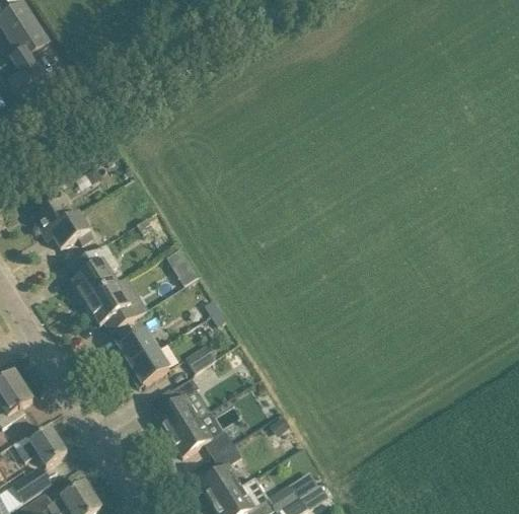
[(5,0),(11,8),(21,2),(20,0),(5,0)]
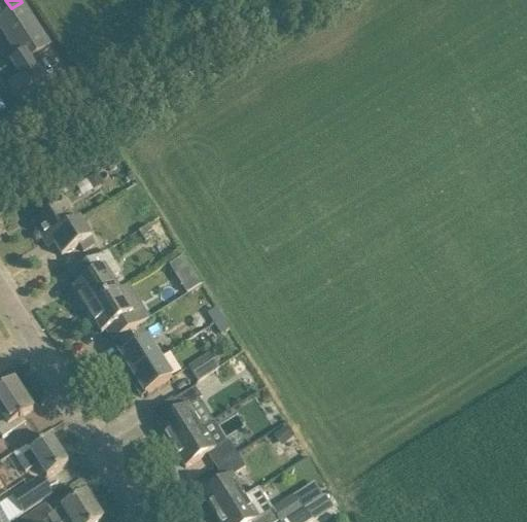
[(0,77),(6,89),(10,87),(13,92),(25,109),(53,91),(41,73),(37,67),(35,67),(29,58),(49,43),(47,40),(30,12),(23,1),(5,13),(15,29),(5,35),(19,56),(0,67),(0,77)]
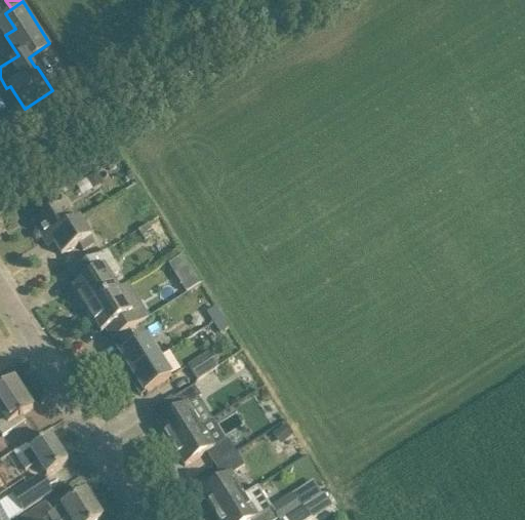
[(32,220),(44,238),(76,217),(59,193),(48,200),(52,206),(32,220)]
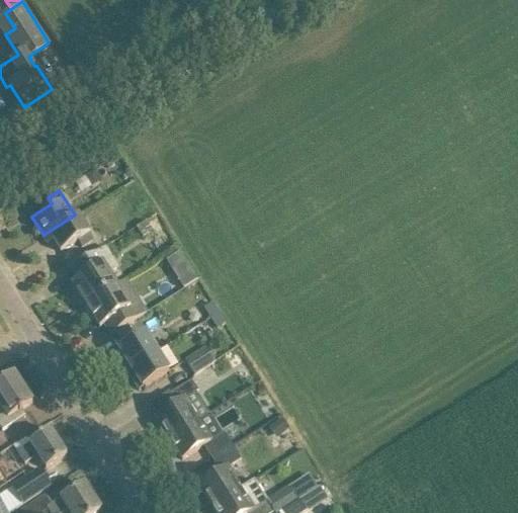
[(44,235),(48,241),(54,237),(61,249),(78,238),(82,244),(93,237),(78,212),(75,215),(44,235)]
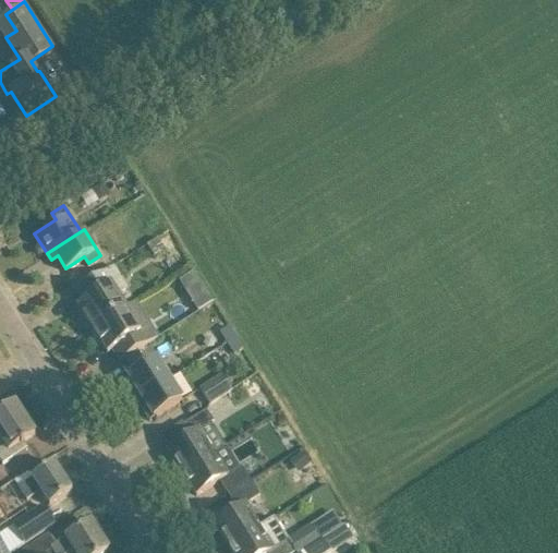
[(158,235),(146,242),(155,254),(166,247),(158,235)]
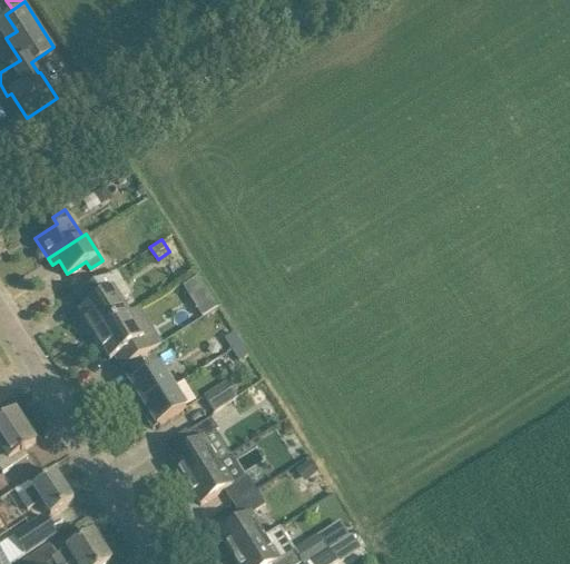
[(96,280),(77,293),(78,294),(87,288),(94,298),(84,305),(79,307),(95,332),(129,310),(120,297),(130,290),(116,268),(96,280)]
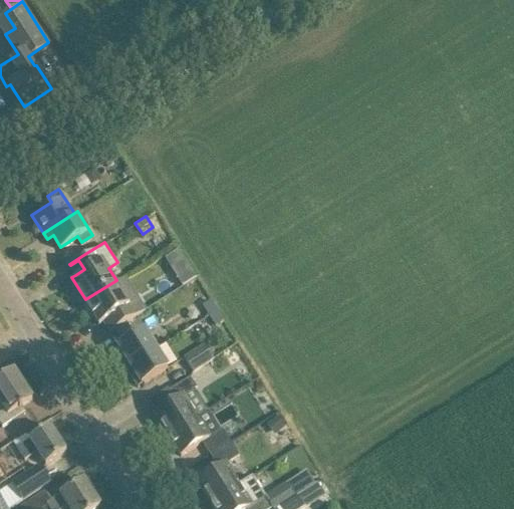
[(178,248),(165,256),(171,266),(184,257),(178,248)]
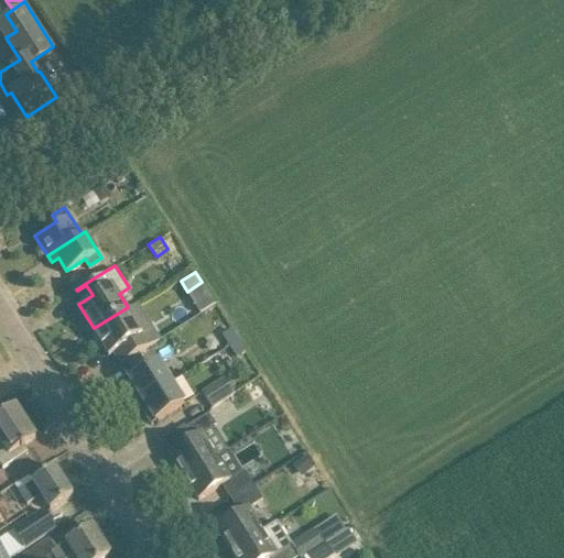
[(94,328),(108,353),(120,346),(127,357),(120,360),(120,361),(160,337),(137,301),(128,307),(94,328)]
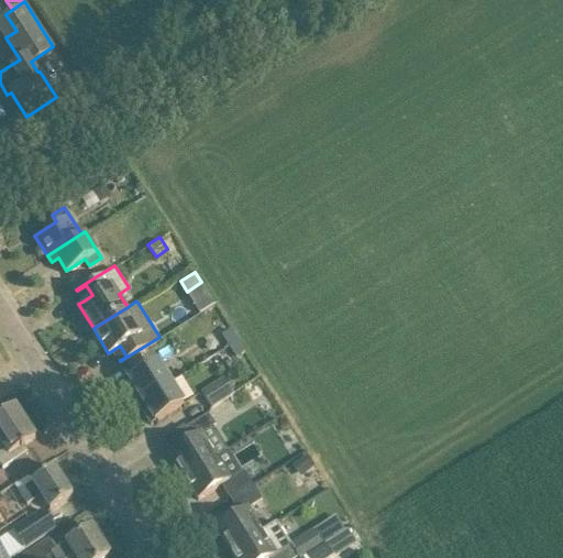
[(231,326),(222,331),(229,343),(239,337),(231,326)]
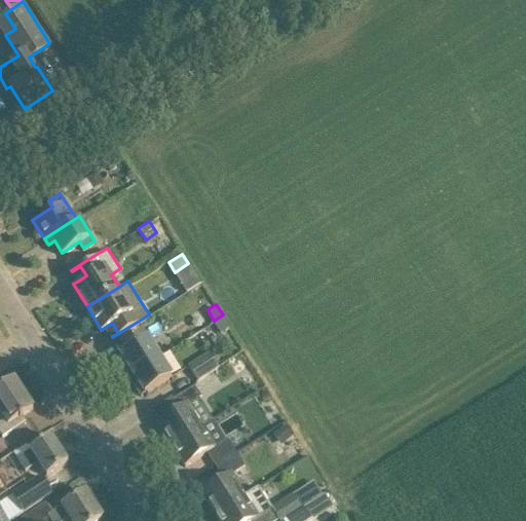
[(223,314),(214,321),(221,330),(229,325),(223,314)]
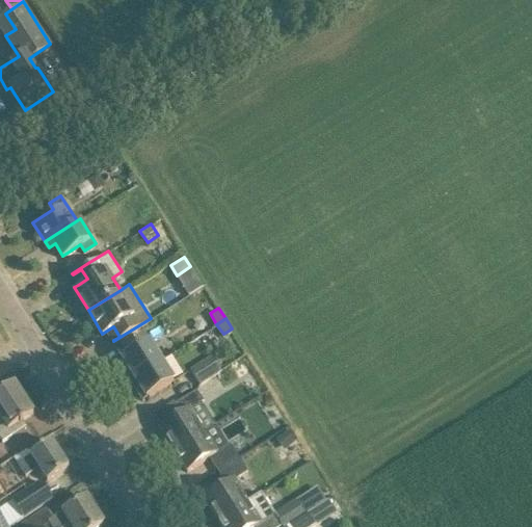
[(123,365),(130,378),(161,359),(149,339),(122,356),(126,363),(123,365)]
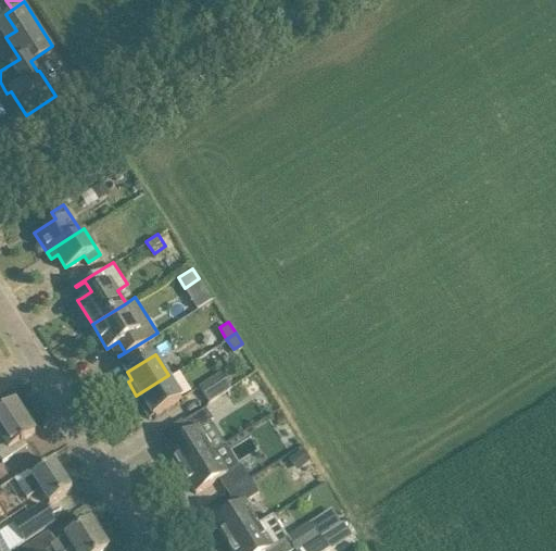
[(241,395),(265,380),(258,370),(235,384),(241,395)]
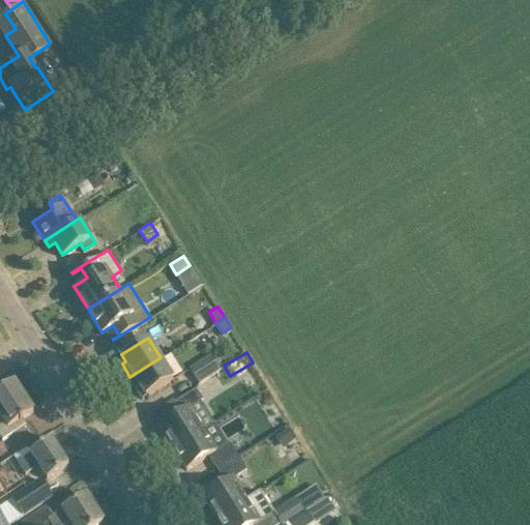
[(219,367),(210,353),(190,367),(199,380),(219,367)]
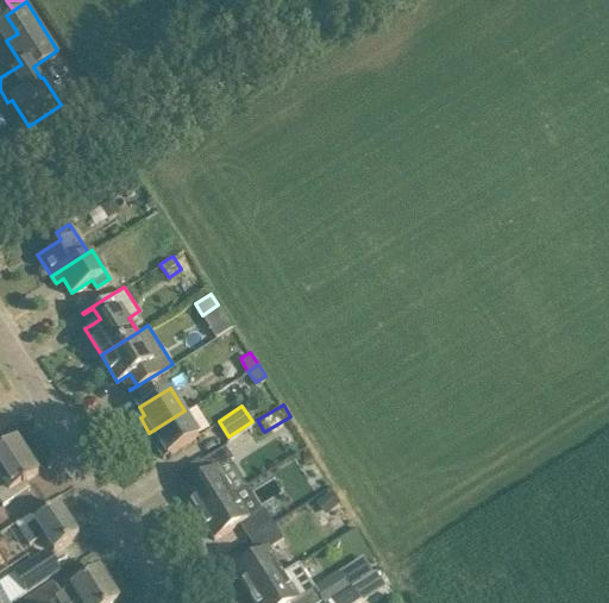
[(149,433),(158,447),(162,444),(168,453),(199,433),(184,410),(149,433)]
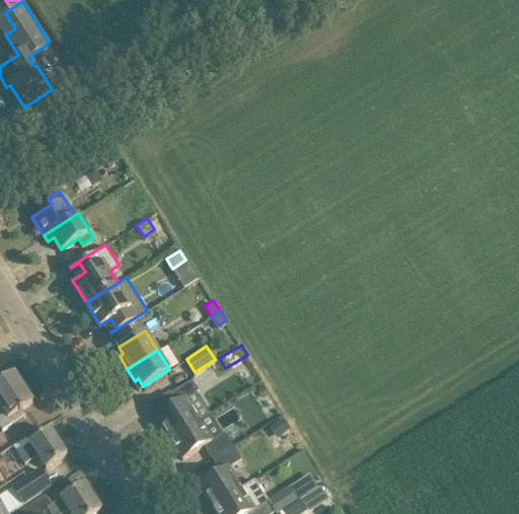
[(32,400),(14,373),(0,381),(0,424),(3,429),(25,414),(21,408),(32,400)]
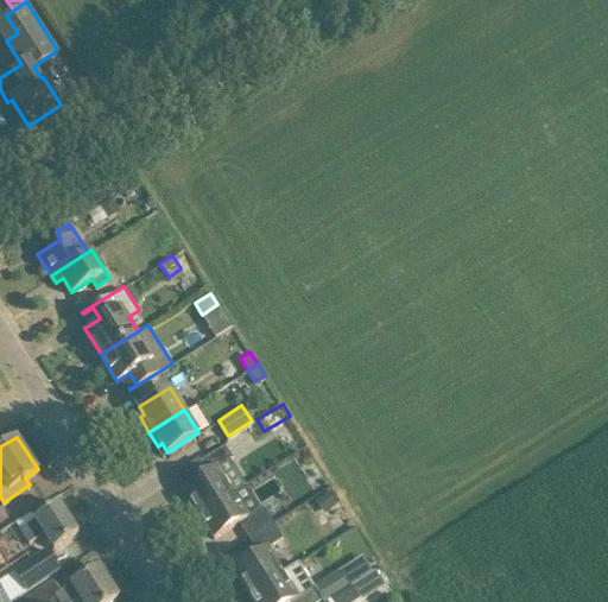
[(183,486),(198,511),(232,490),(216,468),(234,457),(225,443),(201,458),(208,470),(183,486)]
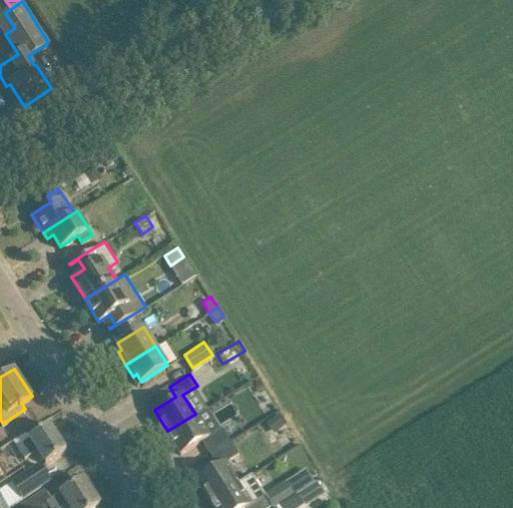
[(210,452),(230,439),(221,426),(207,434),(195,414),(167,431),(180,452),(201,439),(210,452)]
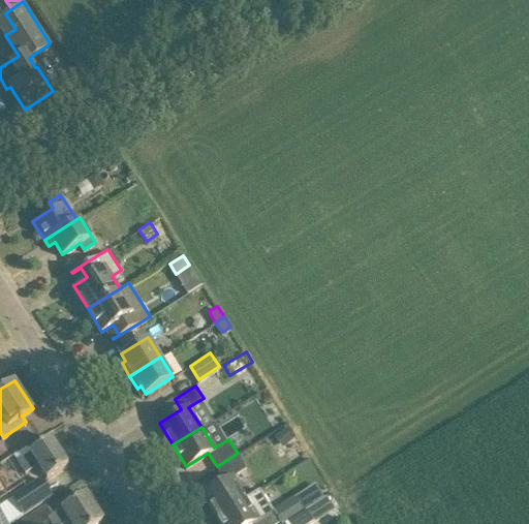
[(17,459),(25,472),(38,464),(47,476),(68,462),(51,436),(34,448),(17,459)]
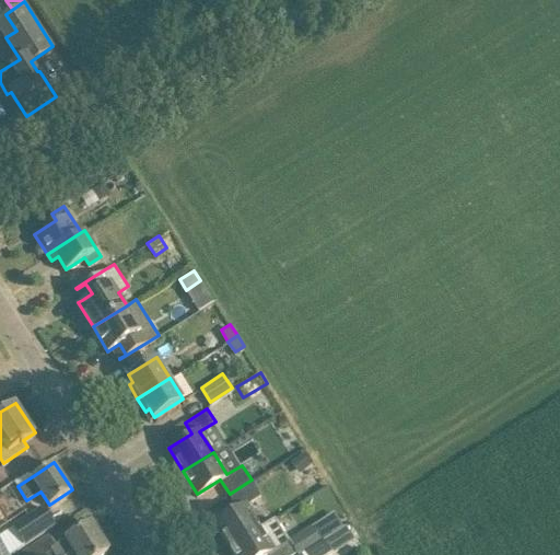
[(230,494),(238,508),(216,522),(230,545),(263,524),(247,501),(260,494),(252,480),(230,494)]
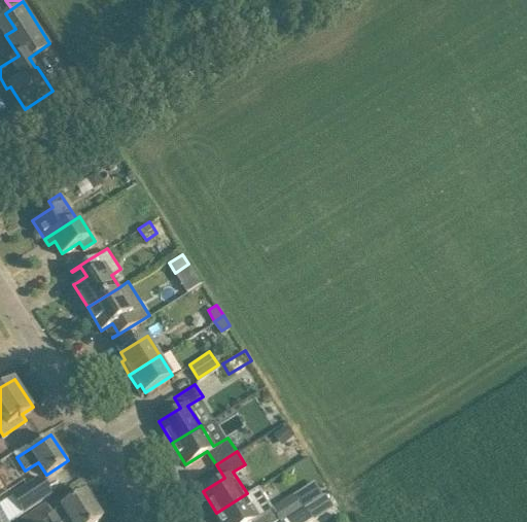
[(41,473),(11,493),(25,512),(55,492),(41,473)]
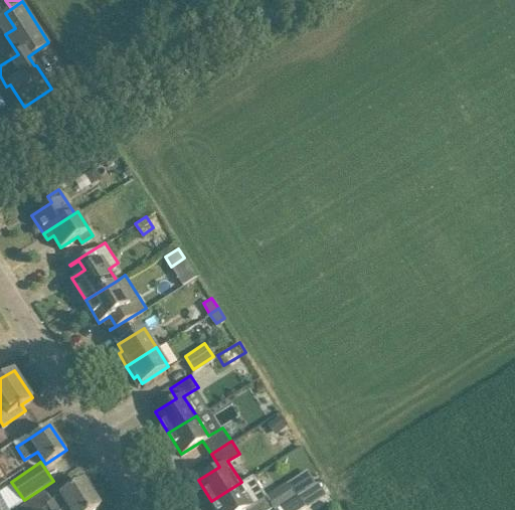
[(241,482),(211,501),(216,509),(242,509),(249,506),(252,509),(265,509),(273,505),(275,508),(285,502),(285,503),(296,497),(287,482),(286,481),(276,488),(266,494),(252,475),(241,482)]
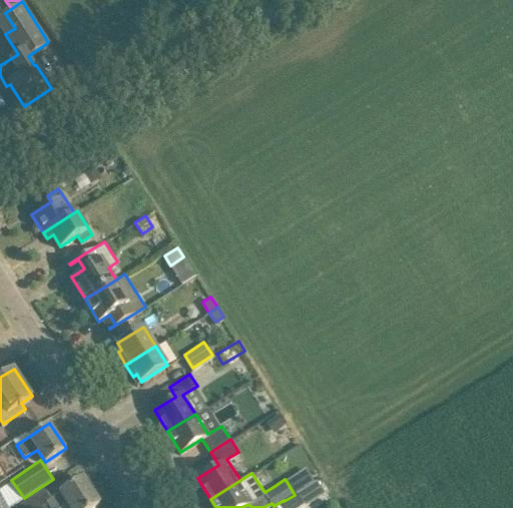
[(51,507),(61,507),(69,504),(71,507),(89,507),(99,502),(84,477),(52,496),(46,500),(51,507)]
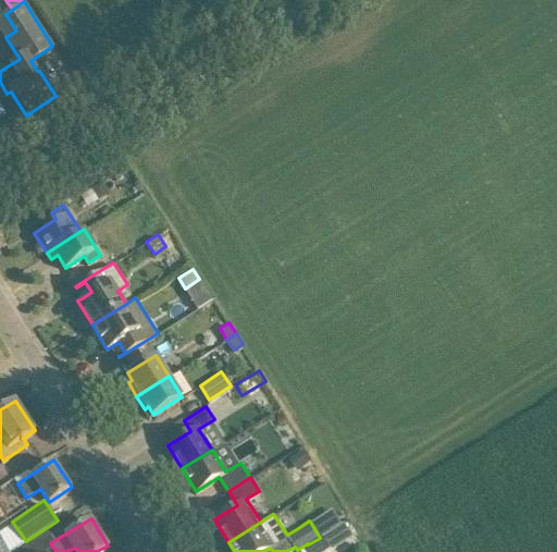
[(345,522),(323,535),(332,548),(353,535),(345,522)]
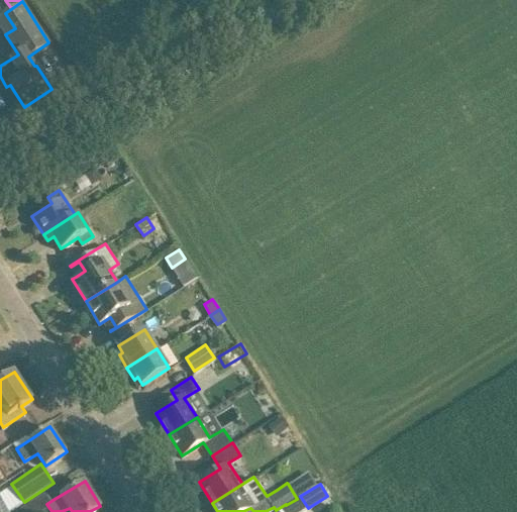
[(53,500),(46,490),(10,511),(52,511),(46,504),(53,500)]
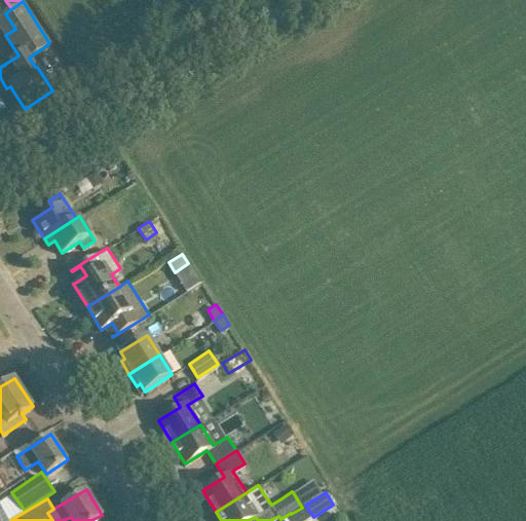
[(0,520),(10,520),(0,504),(0,520)]
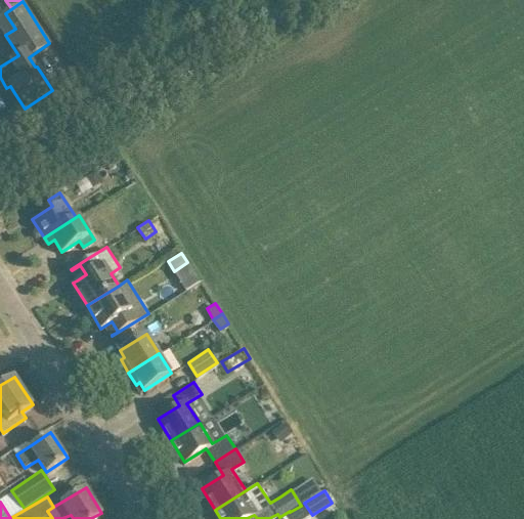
[(290,511),(279,517),(279,518),(281,517),(282,518),(305,518),(312,515),(304,503),(301,506),(290,512),(290,511)]
